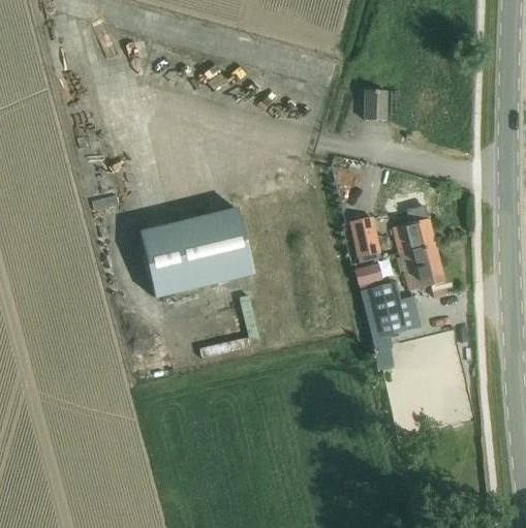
[(387,120),(388,90),(366,90),(366,119),(387,120)]
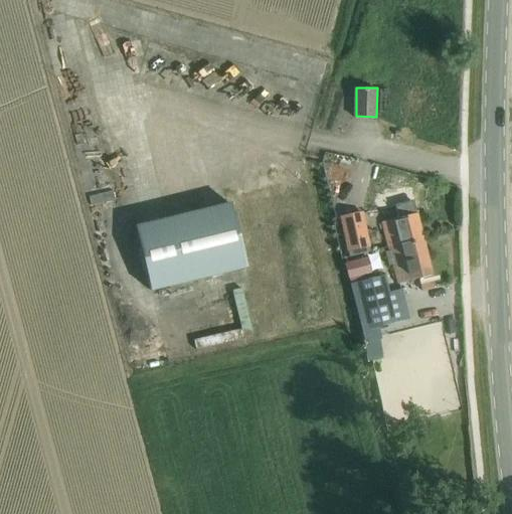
[(104,195),(123,191),(114,151),(95,156),(104,195)]
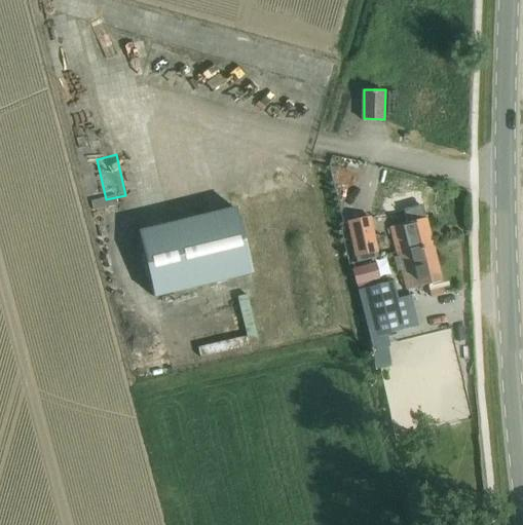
[(110,214),(131,209),(127,197),(107,201),(110,214)]
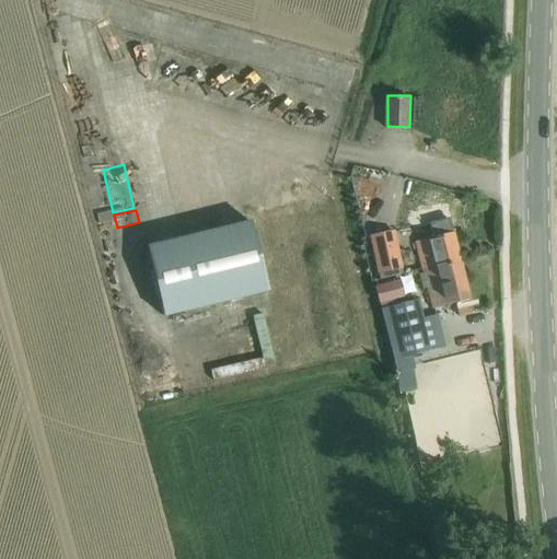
[(304,279),(287,210),(149,245),(166,314),(304,279)]
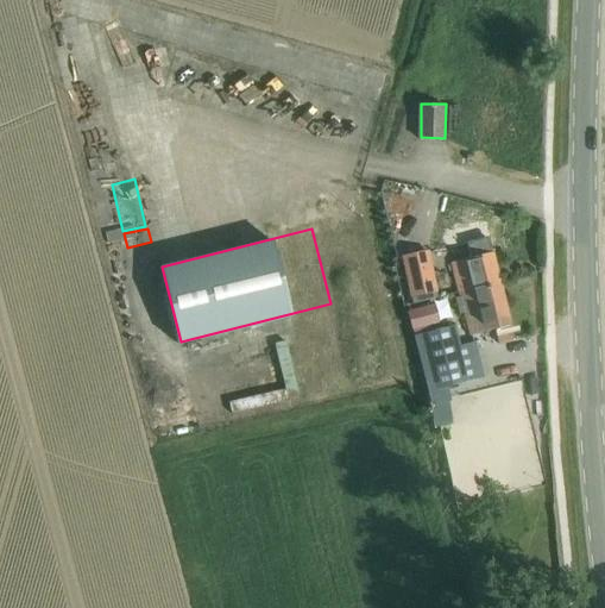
[(461,290),(500,280),(490,237),(468,243),(473,257),(454,262),(461,290)]
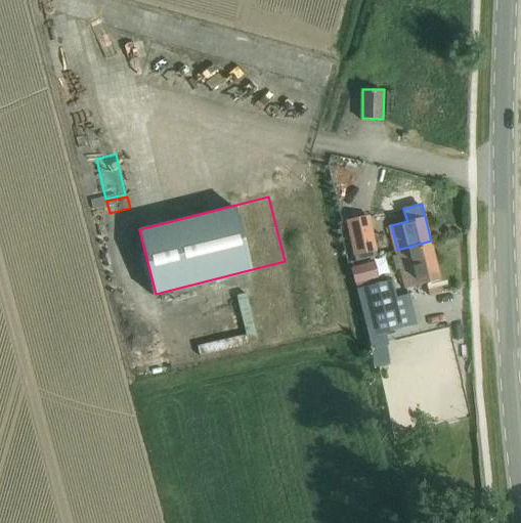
[(357,260),(379,255),(377,249),(371,215),(348,220),(355,253),(357,260)]
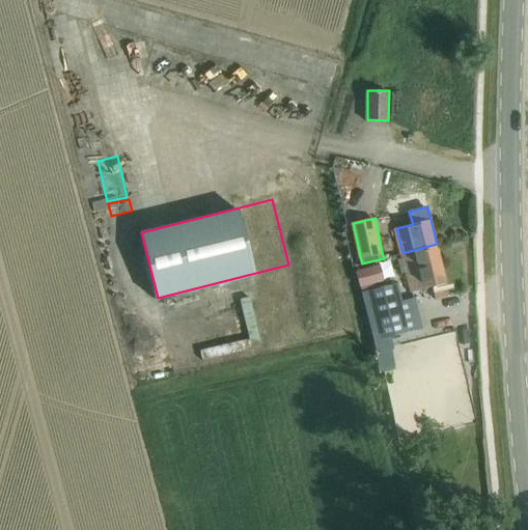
[(449,295),(437,244),(403,253),(412,291),(433,286),(436,298),(449,295)]
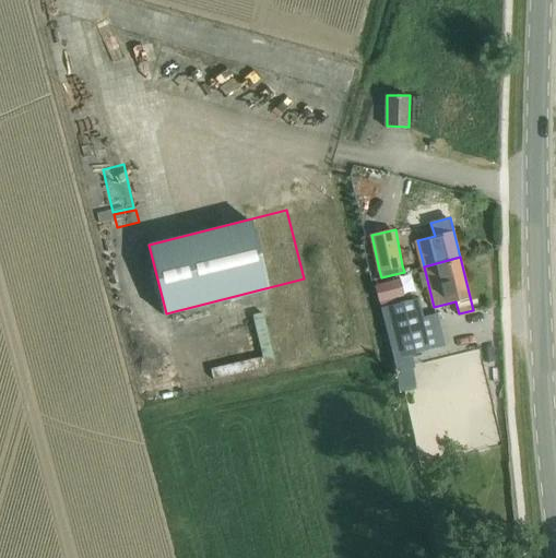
[(424,317),(421,300),(392,306),(402,349),(441,342),(435,315),(424,317)]
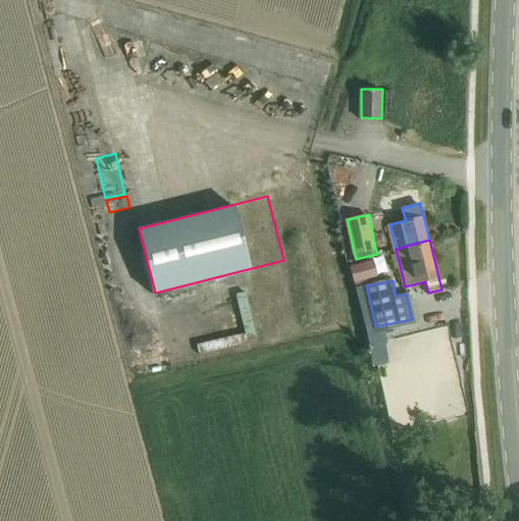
[(461,322),(433,327),(438,353),(465,348),(461,322)]
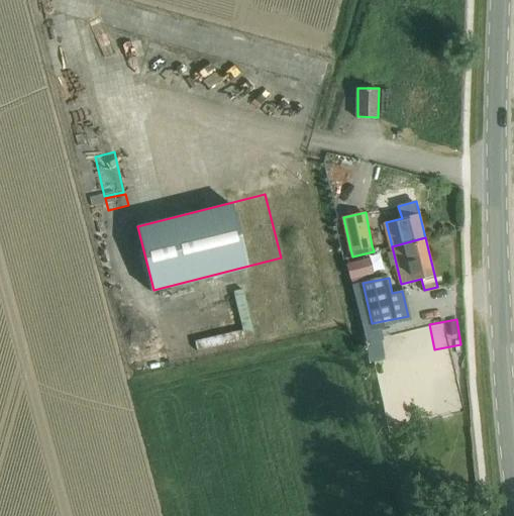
[(416,496),(428,495),(427,481),(416,482),(416,496)]
